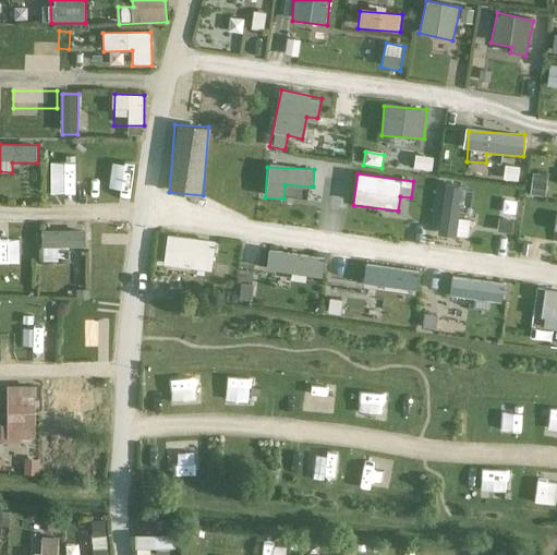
[(545,198),(548,178),(534,177),(531,196),(545,198)]
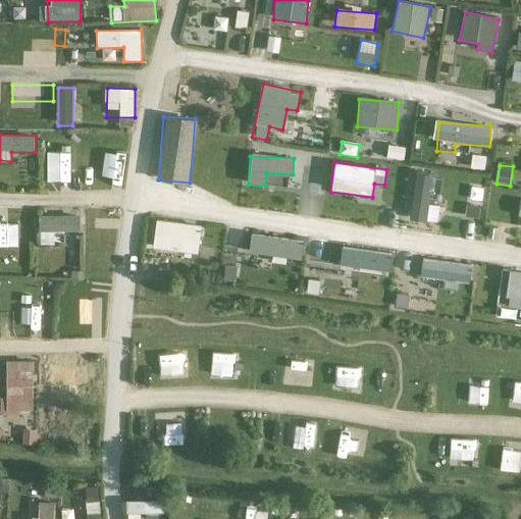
[(309,197),(318,199),(323,172),(313,171),(309,197)]
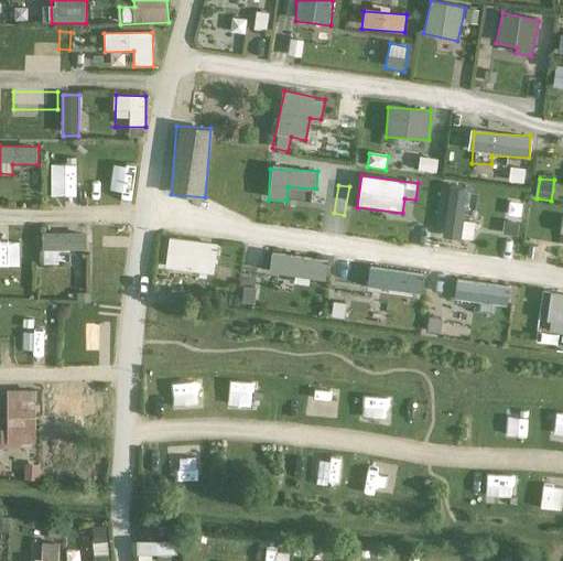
[(474,239),(475,222),(466,222),(467,187),(447,186),(446,238),(474,239)]
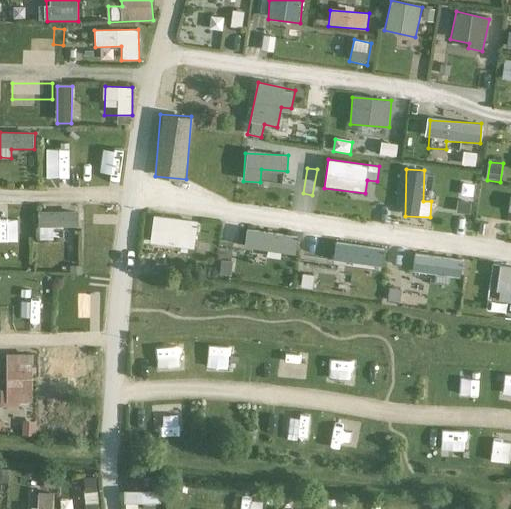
[(39,211),(39,239),(60,240),(60,227),(79,227),(79,212),(39,211)]
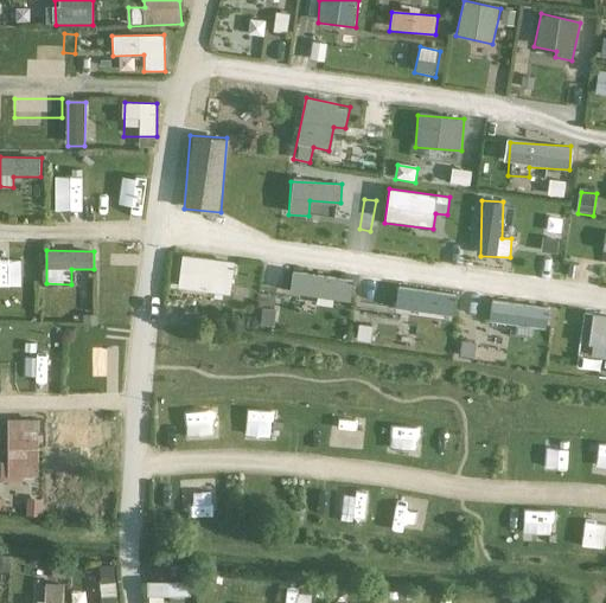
[(0,270),(33,271),(33,252),(0,252),(0,270)]
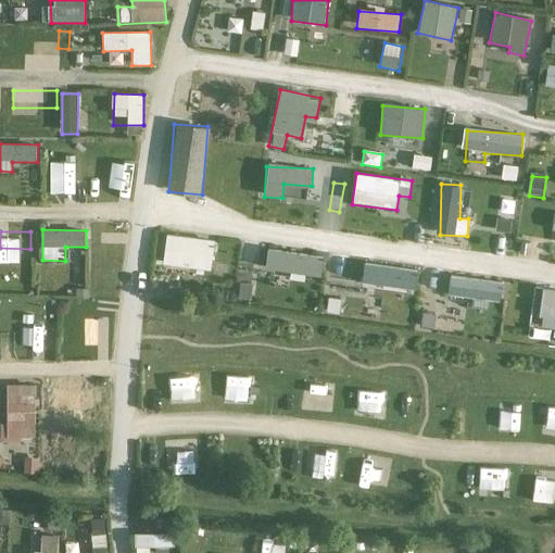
[(162,264),(211,272),(216,241),(166,234),(162,264)]
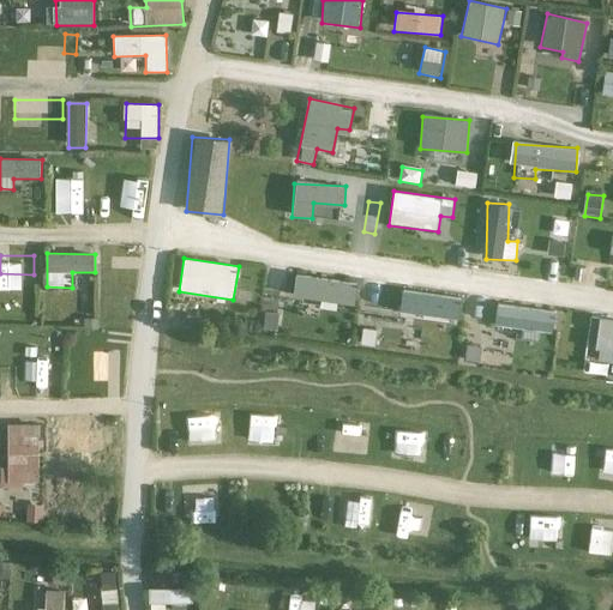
[(356,303),(358,282),(293,277),(290,299),(356,303)]
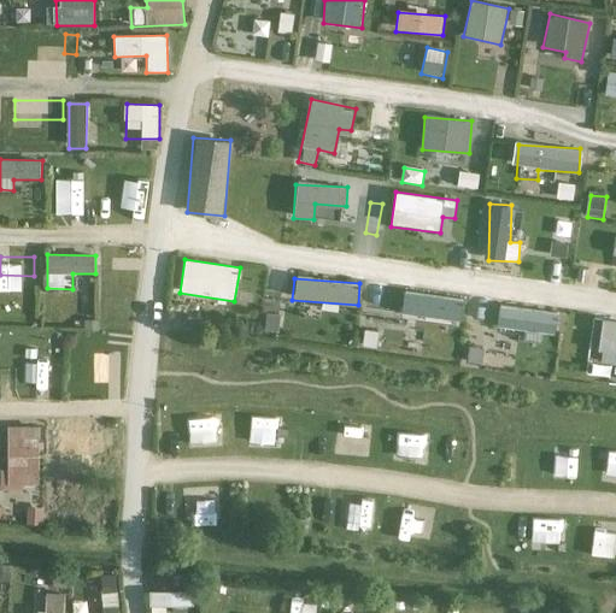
[(461,323),(464,301),(405,290),(400,312),(461,323)]
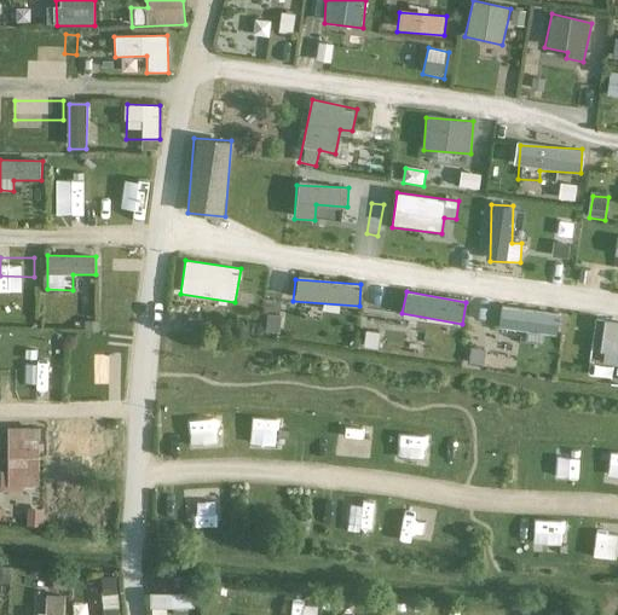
[(501,308),(500,331),(560,335),(561,313),(501,308)]
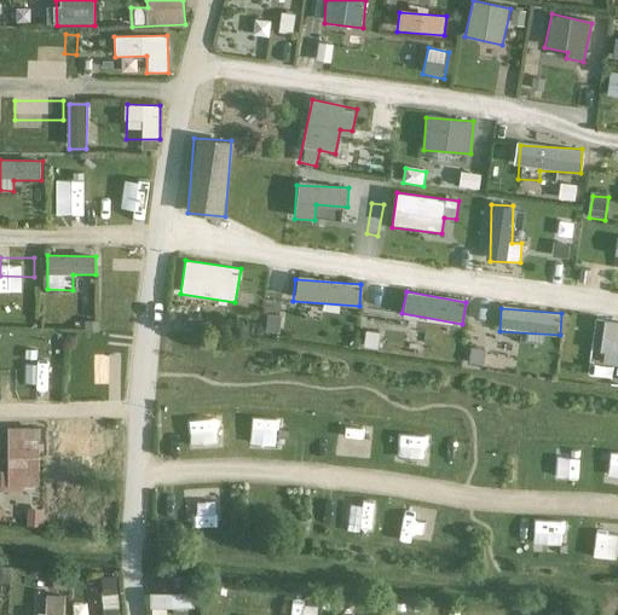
[(617,320),(595,320),(594,381),(617,381),(617,320)]
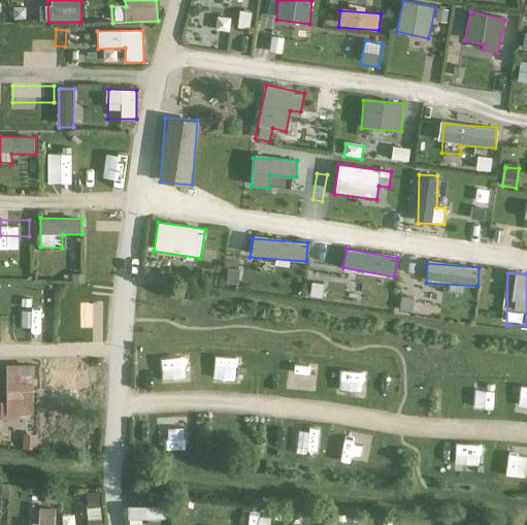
[(101,343),(106,301),(92,299),(87,341),(101,343)]
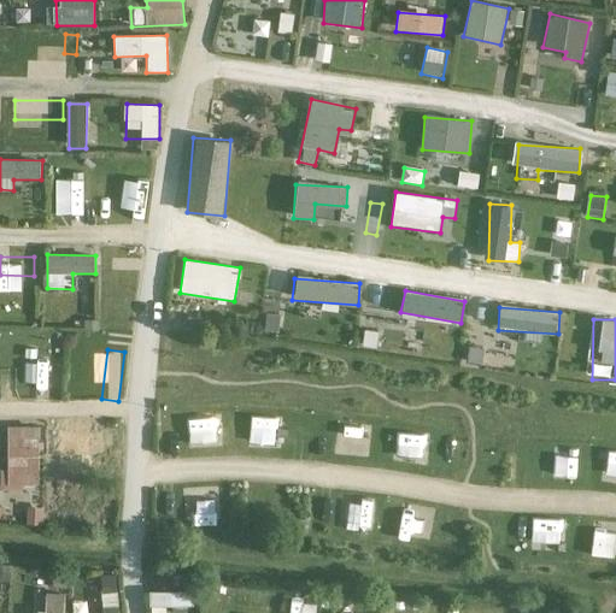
[(7,426),(6,473),(1,473),(1,488),(39,488),(40,428),(7,426)]
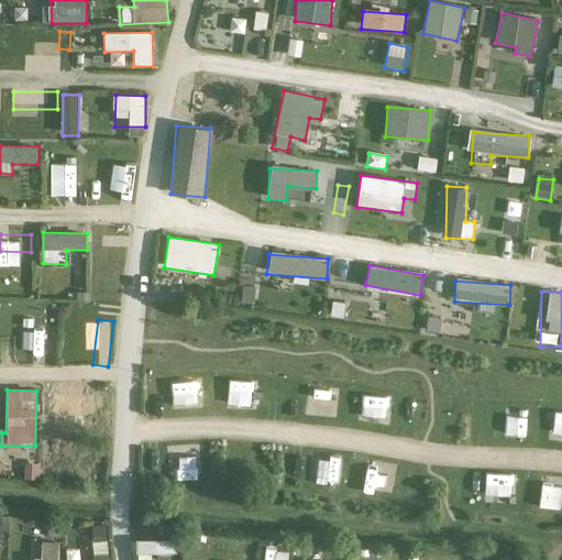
[(361,417),(383,419),(386,398),(363,395),(361,417)]
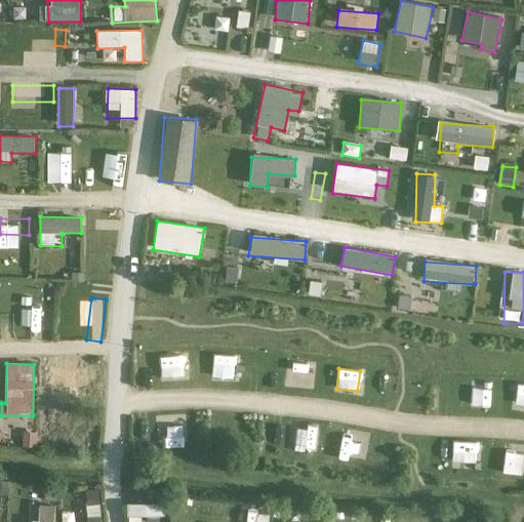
[(523,447),(506,447),(506,469),(523,468),(523,447)]
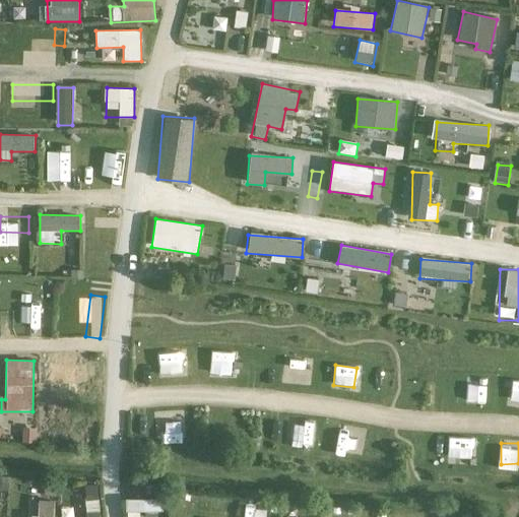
[(0,490),(9,492),(11,478),(0,476),(0,490)]
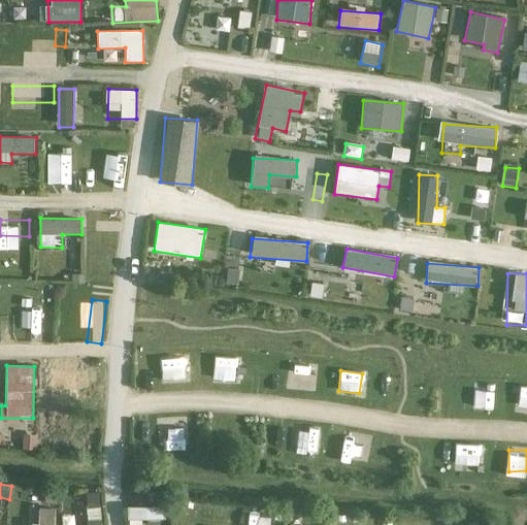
[(102,524),(101,494),(88,495),(90,524),(102,524)]
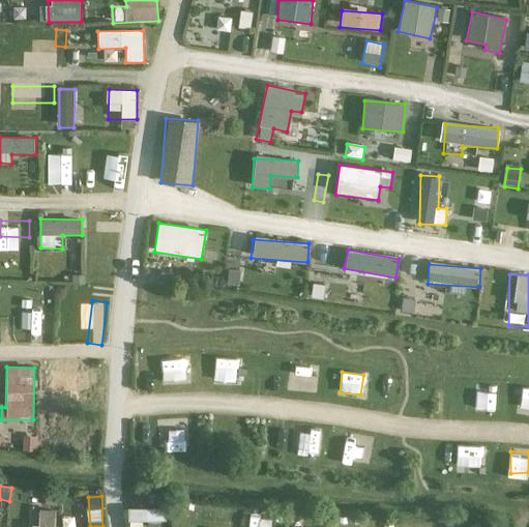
[(142,526),(143,522),(166,522),(166,508),(130,508),(129,526),(142,526)]
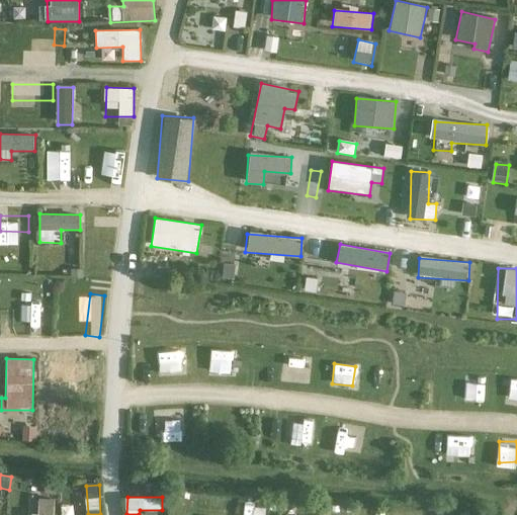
[(31,513),(31,514),(54,514),(55,499),(39,498),(38,513),(31,513)]
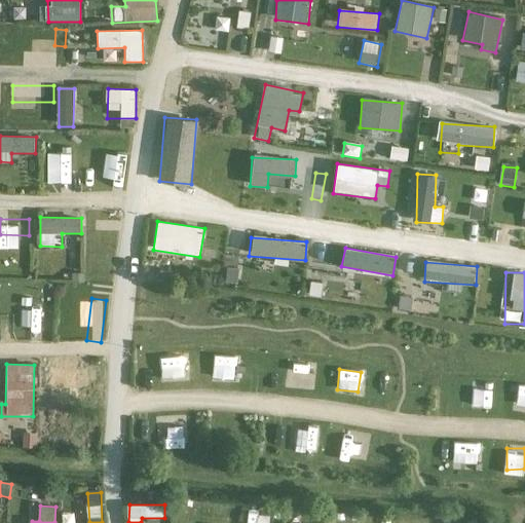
[(226,521),(227,508),(214,507),(212,520),(226,521)]
